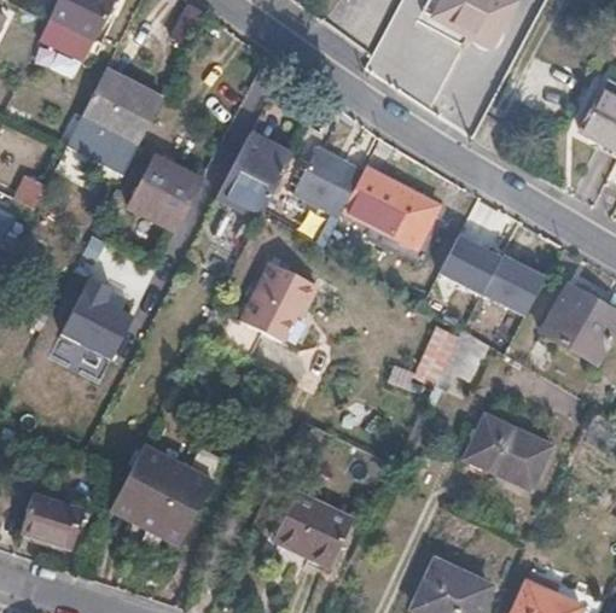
[(60,0),(53,16),(99,39),(116,0),(60,0)]
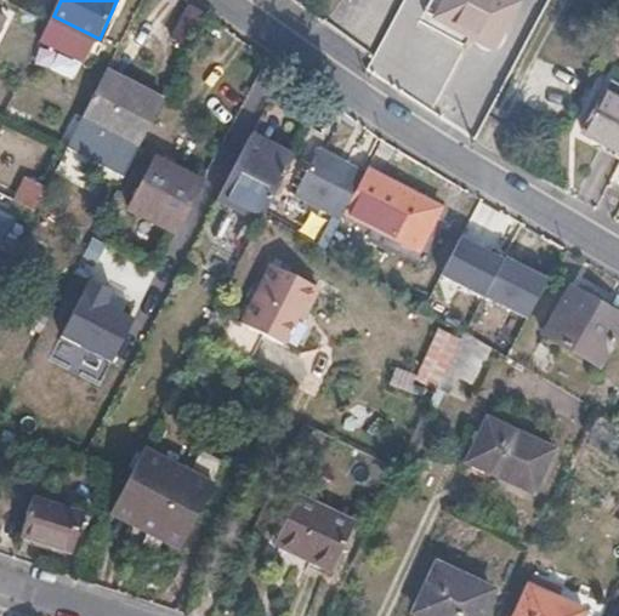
[(211,11),(196,0),(179,32),(196,40),(211,11)]
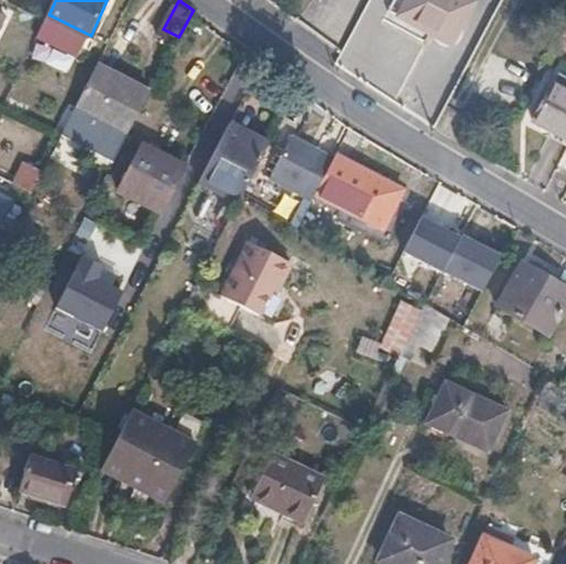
[(454,39),(475,0),(406,0),(401,9),(454,39)]
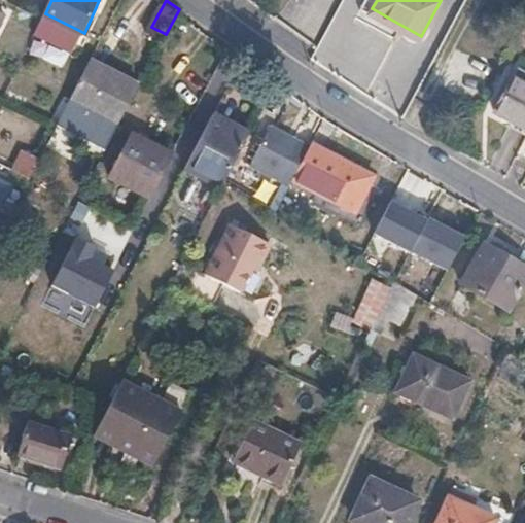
[(0,26),(8,9),(0,4),(0,26)]
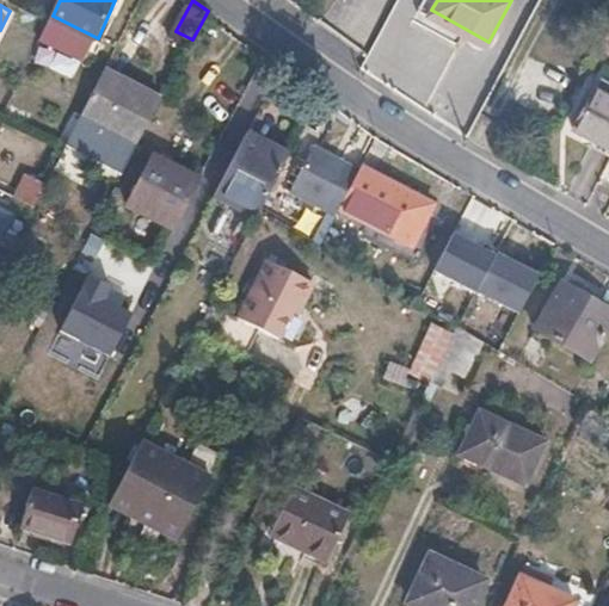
[(82,111),(141,141),(165,94),(106,65),(82,111)]
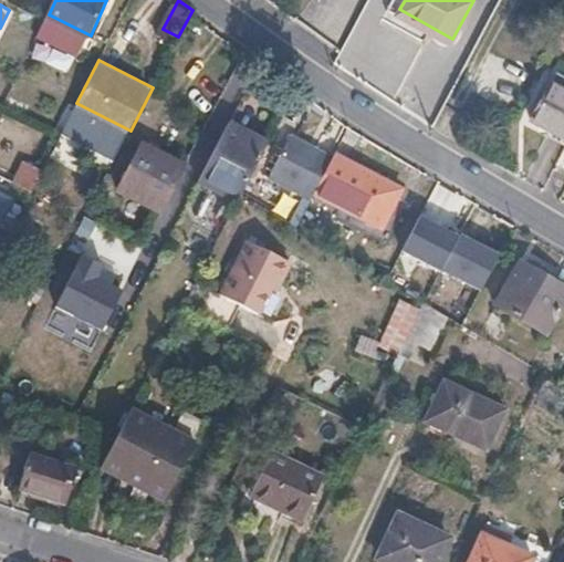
[(535,115),(563,132),(563,90),(554,84),(535,115)]
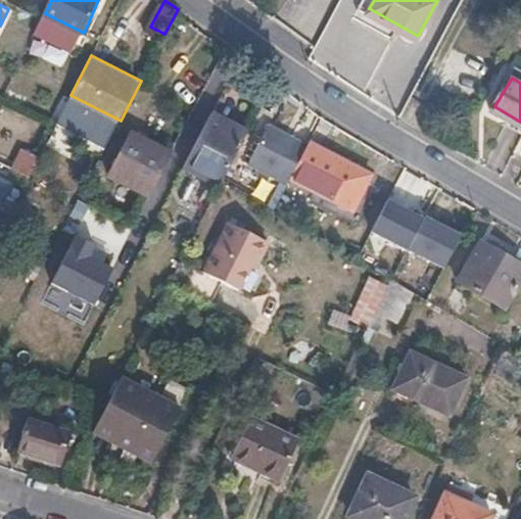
[(247,129),(211,110),(184,164),(220,183),(247,129)]
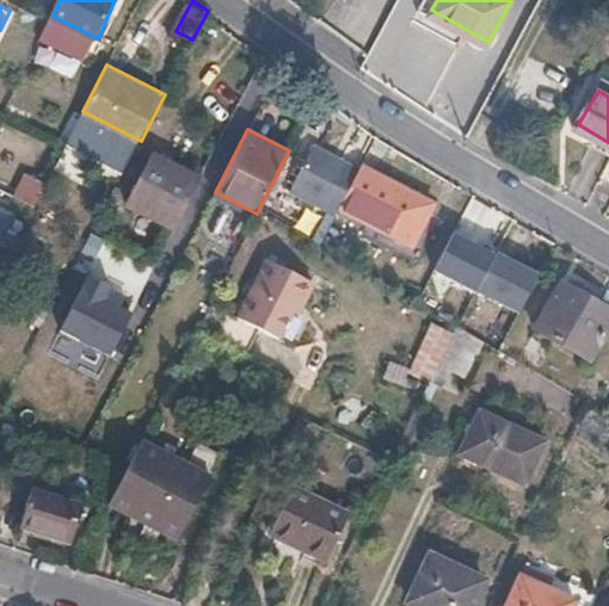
[(157,140),(131,189),(176,212),(202,164),(157,140)]
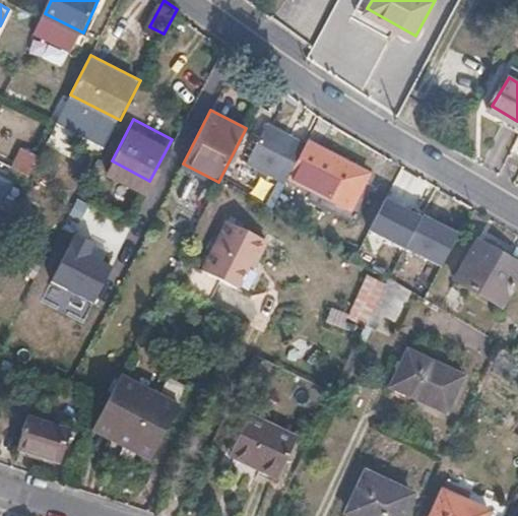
[(288,176),(305,142),(266,123),(247,162),(285,181),(288,176)]
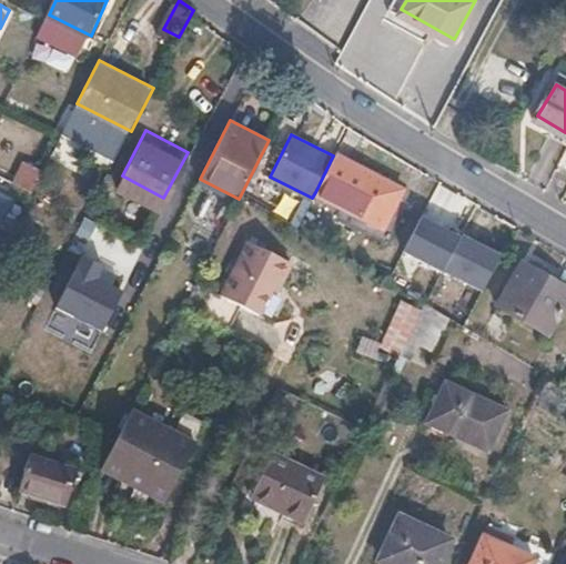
[(402,185),(335,152),(333,155),(315,192),(384,224),(402,185)]
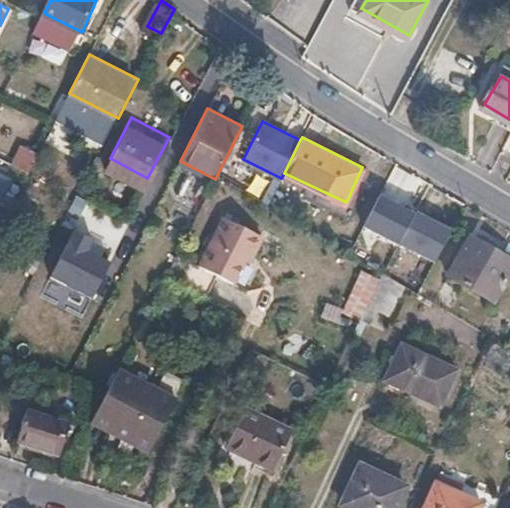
[(223,219),(198,268),(231,286),(247,255),(253,258),(262,239),(223,219)]
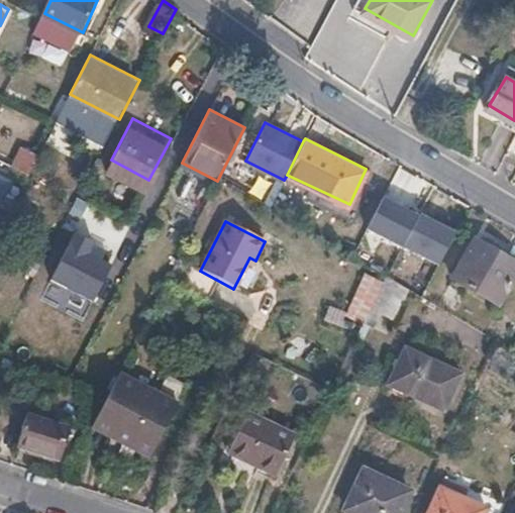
[(501,303),(514,276),(514,268),(473,244),(455,277),(501,303)]
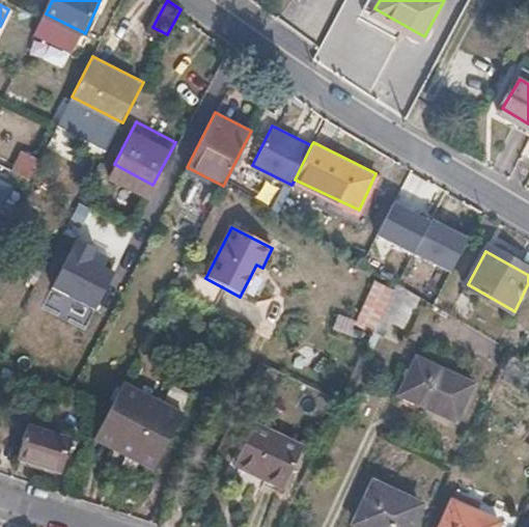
[(457,422),(476,383),(418,355),(399,394),(457,422)]
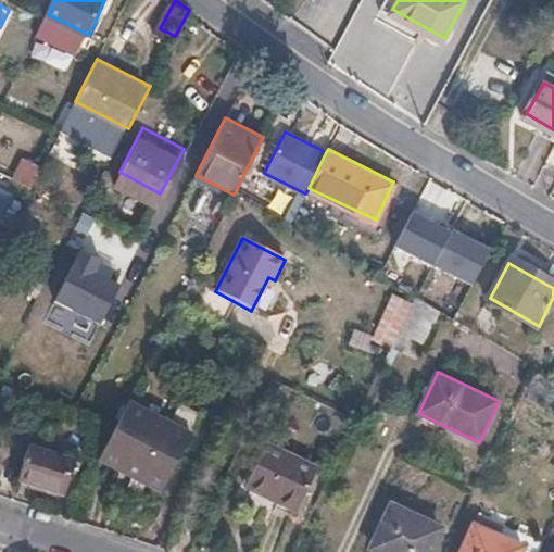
[(165,427),(123,404),(112,427),(93,463),(158,496),(198,418),(176,408),(165,427)]
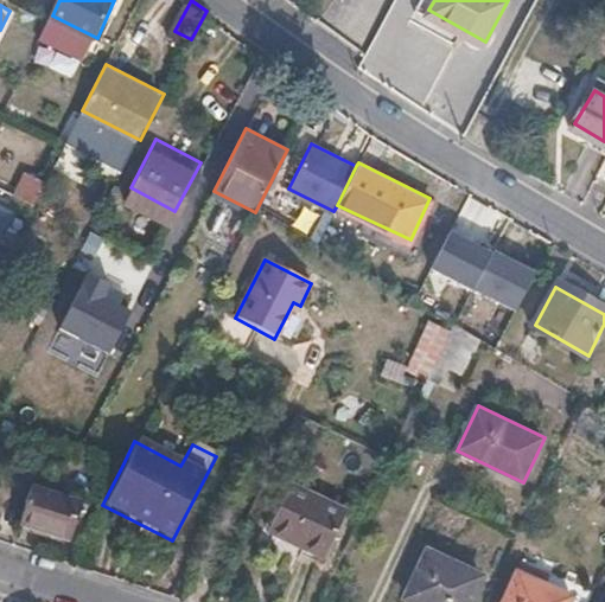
[(300,482),(280,522),(312,539),(309,544),(336,557),(358,510),(300,482)]
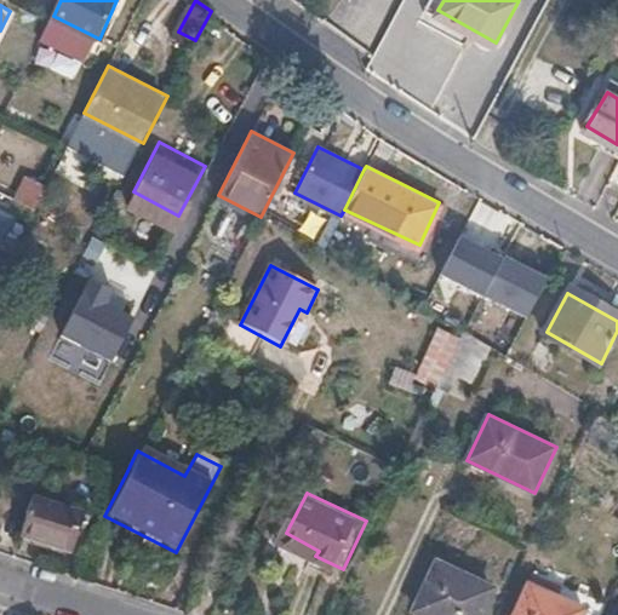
[(439,561),(416,605),(434,614),(476,614),(491,586),(439,561)]
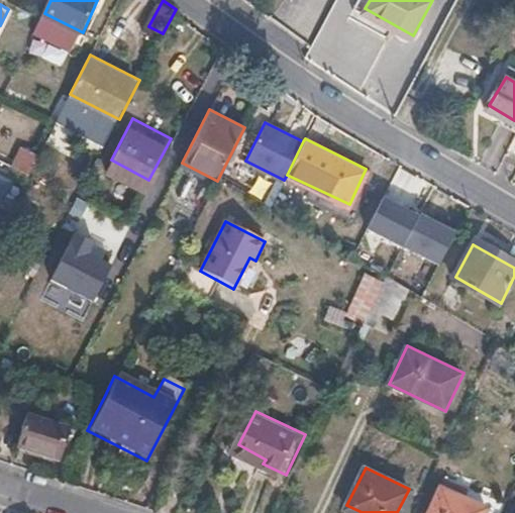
[(490,512),(492,510),(445,489),(432,512),(490,512)]
